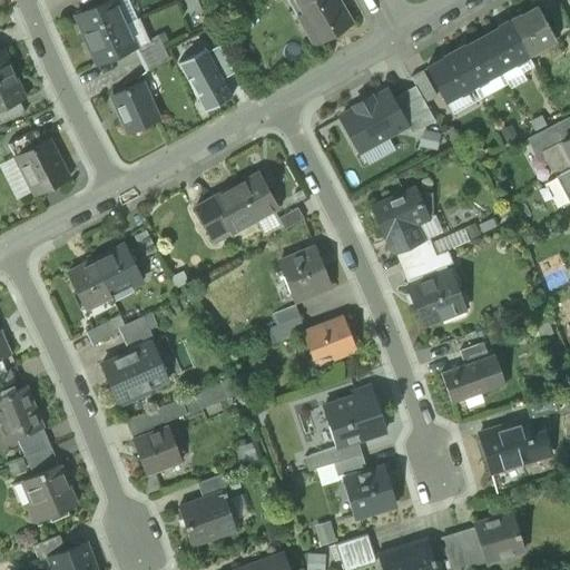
[(111,0),(109,1),(121,27),(125,26),(137,20),(128,0),(111,0)]
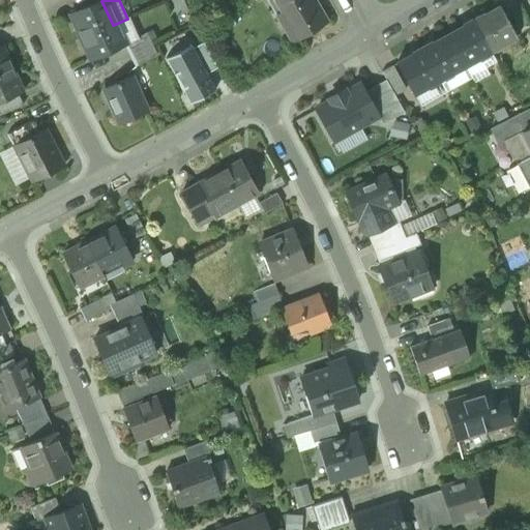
[(271,0),(295,40),(325,24),(311,0),(271,0)]
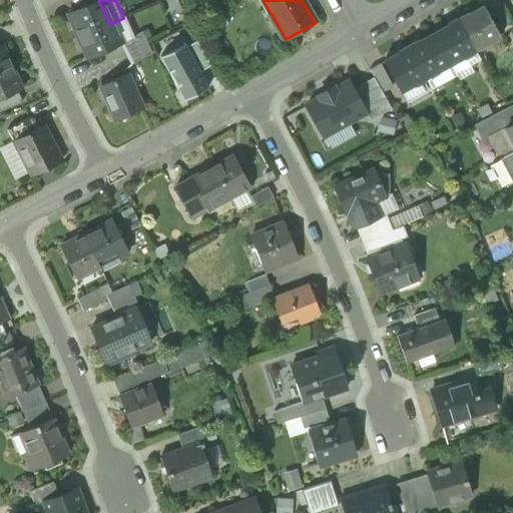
[(68,13),(79,38),(109,24),(98,1),(68,13)]
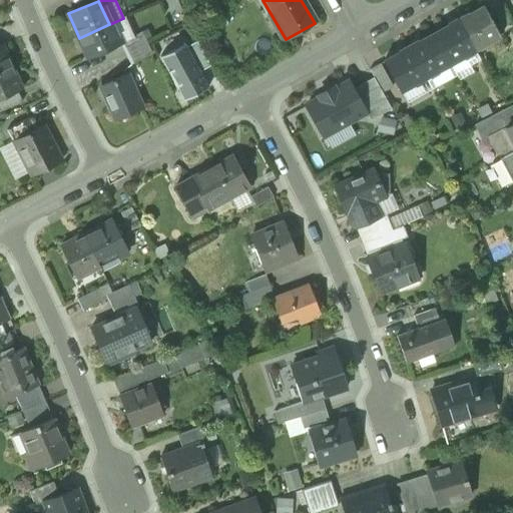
[(484,6),(459,20),(475,50),(500,36),(484,6)]
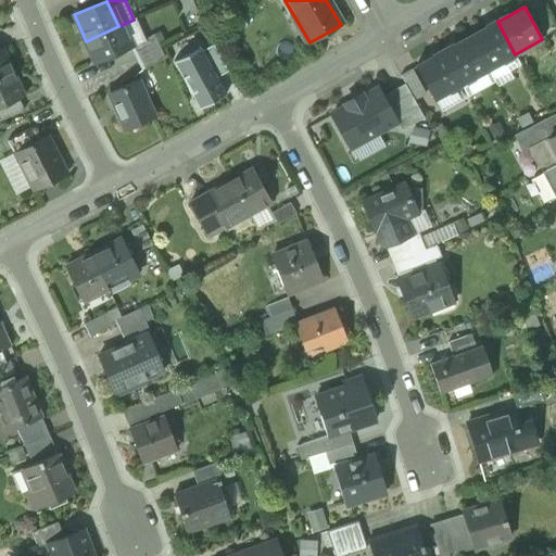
[(133,47),(146,41),(136,19),(134,20),(122,25),(131,47),(133,47)]
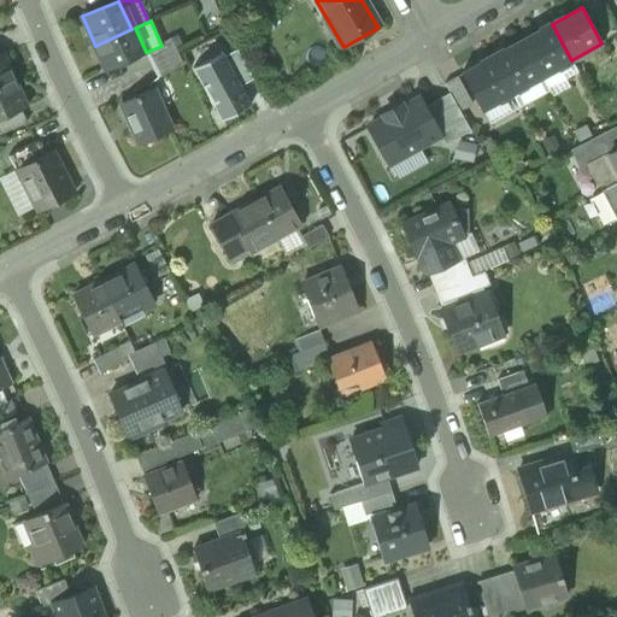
[(552,24),(522,41),(541,76),(571,60),(552,24)]
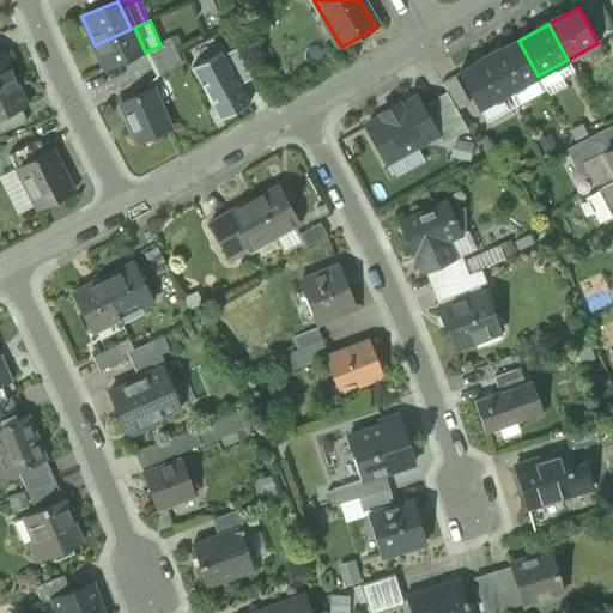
[(134,28),(131,29),(95,46),(105,70),(145,52),(134,28)]
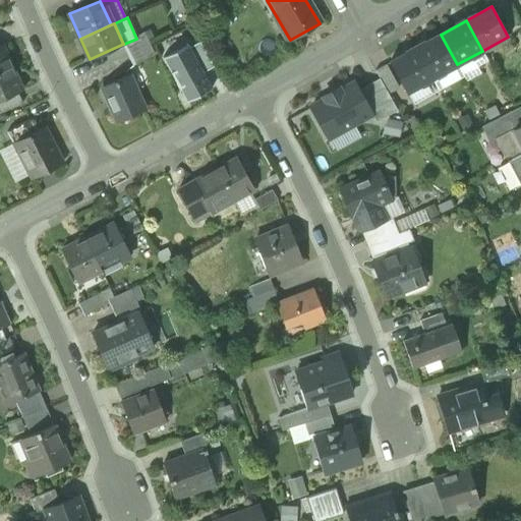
[(124,44),(129,55),(150,45),(145,35),(136,39),(124,44)]
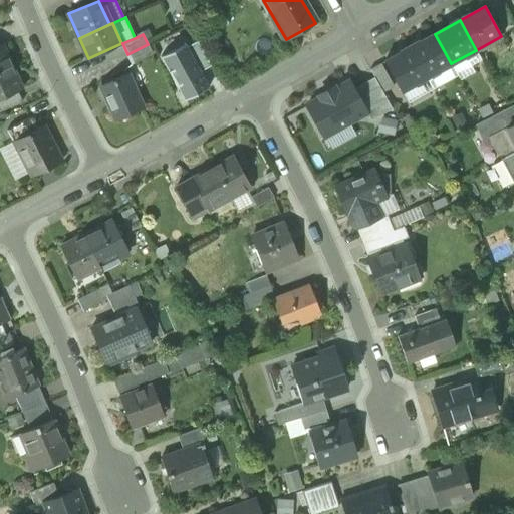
[(435,34),(411,47),(427,77),(451,63),(435,34)]
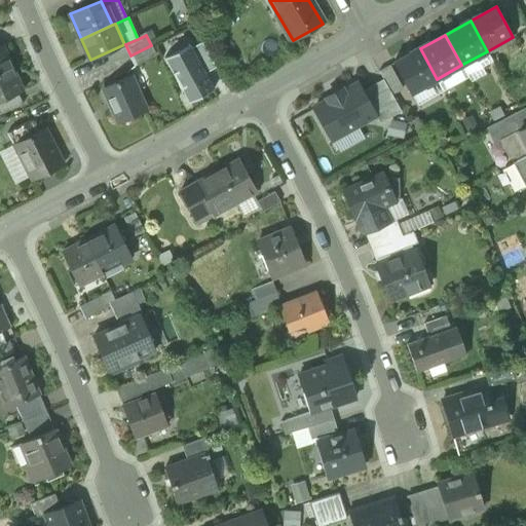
[(202,42),(191,48),(205,74),(216,68),(202,42)]
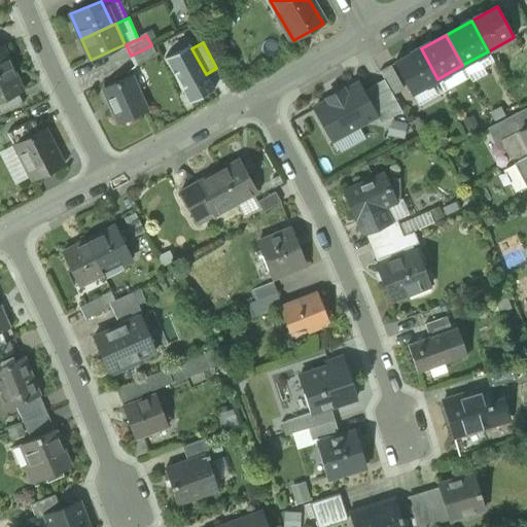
[(189,104),(214,90),(206,74),(191,48),(189,44),(165,59),(189,104)]
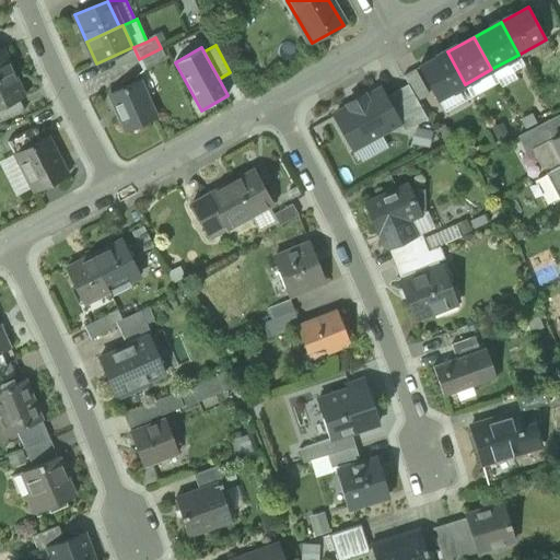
[(166,59),(161,48),(139,59),(144,70),(166,59)]
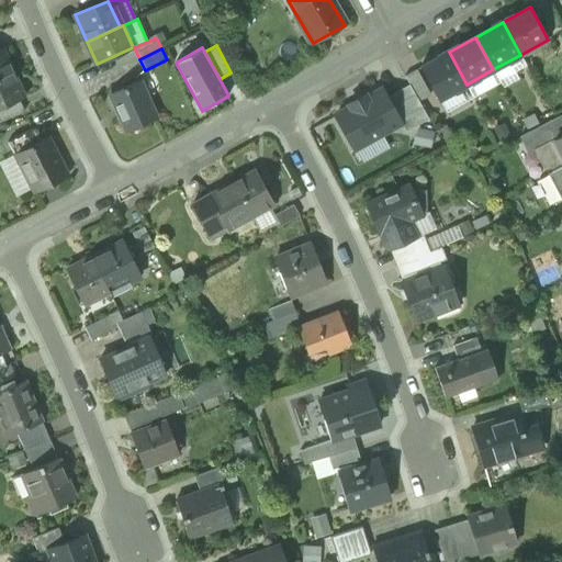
[(0,77),(12,72),(2,51),(0,51),(0,77)]
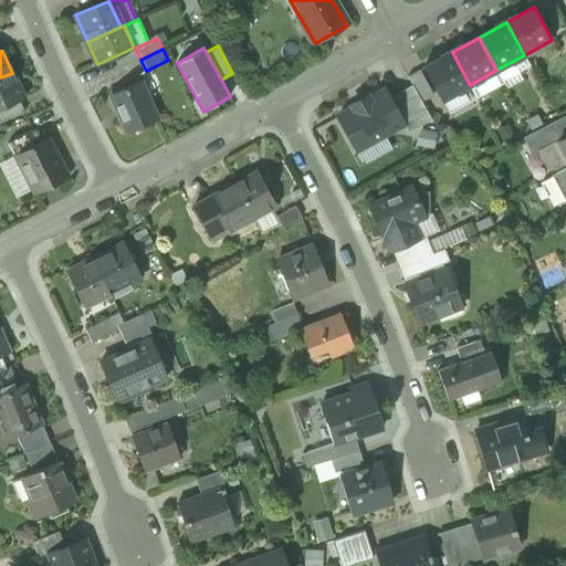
[(441,101),(470,85),(452,52),(423,67),(441,101)]
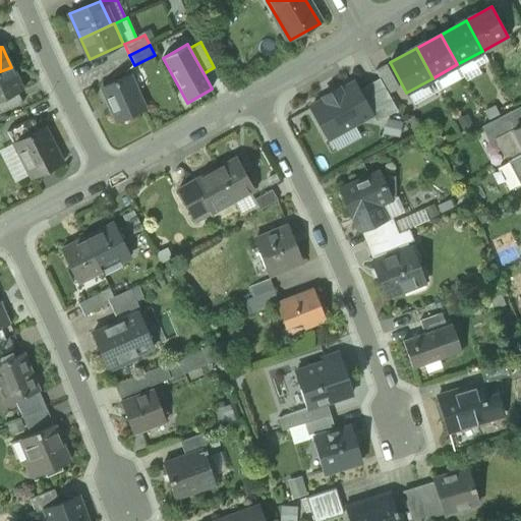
[(375,70),(380,78),(389,94),(399,88),(387,64),(375,70)]
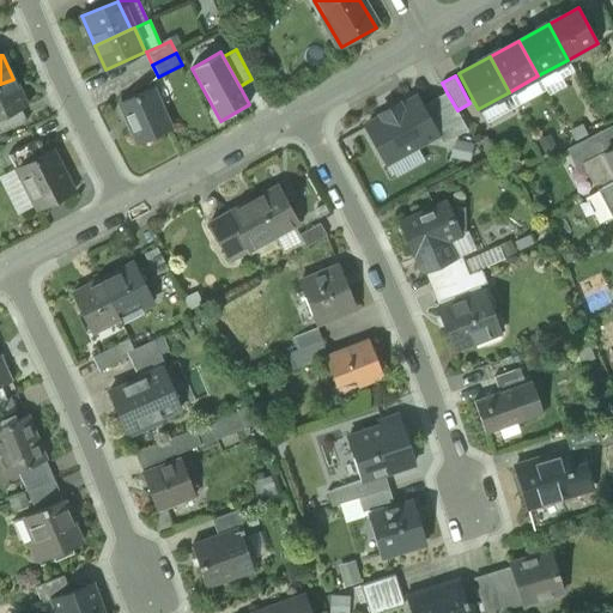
[(26,107),(13,79),(0,84),(0,119),(22,109),(26,107)]
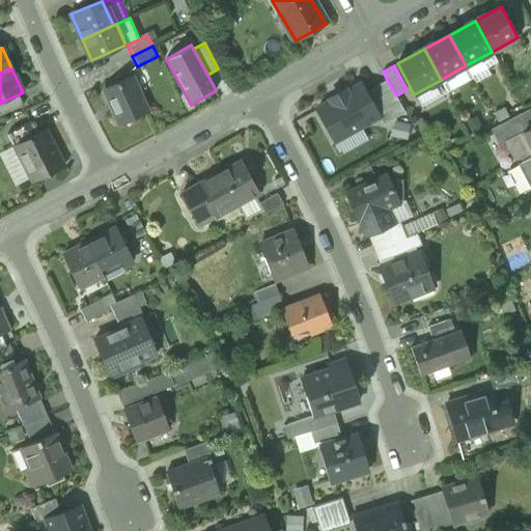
[(104,88),(120,124),(147,113),(131,77),(104,88)]
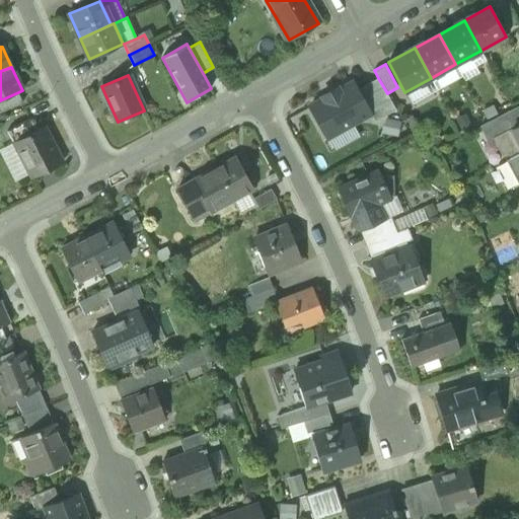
[(378,78),(357,90),(370,114),(374,122),(396,109),(387,93),(378,78)]
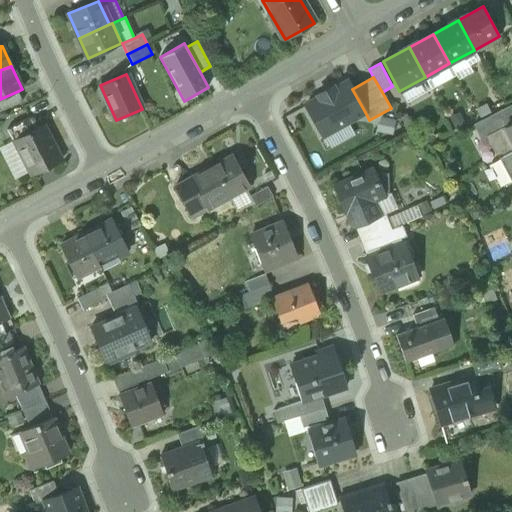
[(320,98),(305,106),(322,136),(323,135),(348,122),(365,112),(352,89),(348,82),(334,90),(332,87),(318,94),(320,98)]
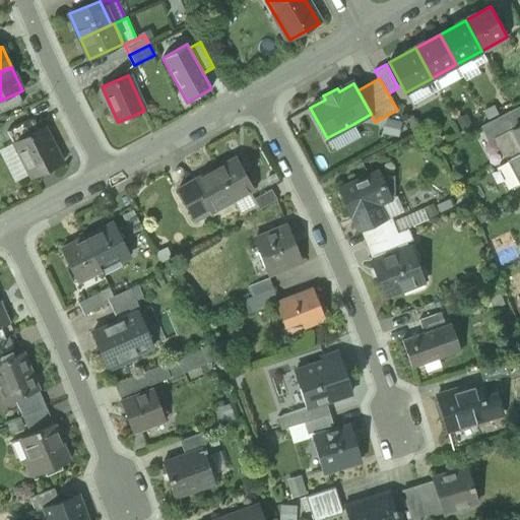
[(0,101),(0,110),(1,113),(22,103),(18,92),(0,101)]
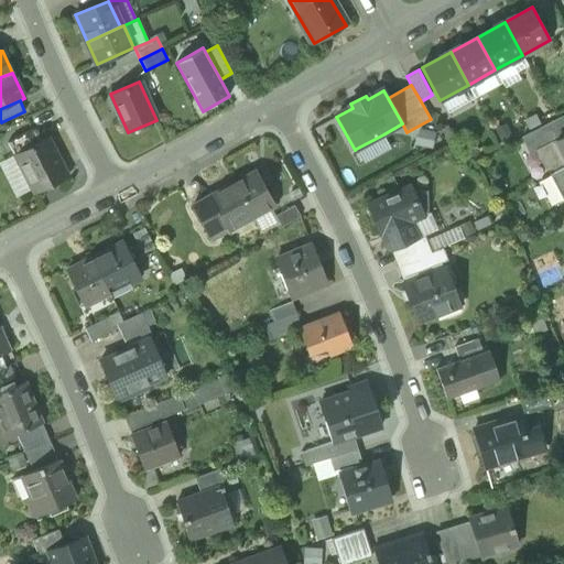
[(521,138),(530,153),(537,150),(555,140),(563,136),(563,116),(521,138)]
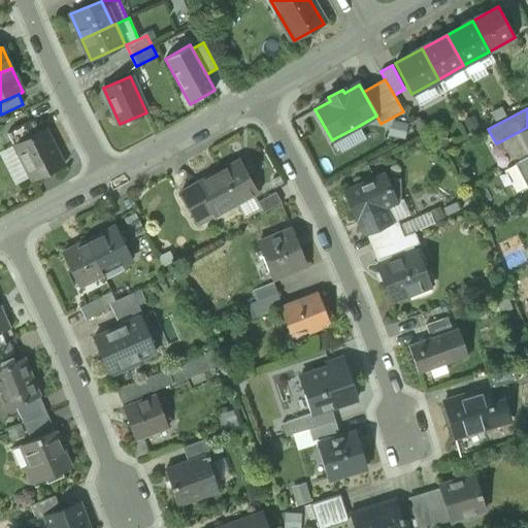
[(8,134),(13,144),(36,133),(31,122),(8,134)]
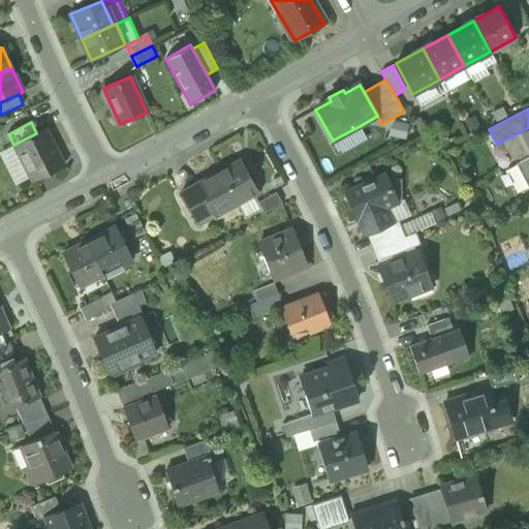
[(334,139),(342,154),(368,139),(360,126),(334,139)]
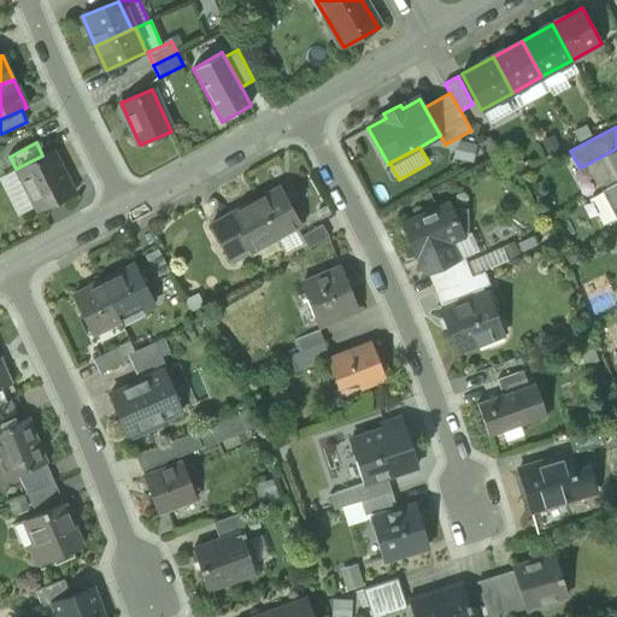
[(35,206),(37,211),(74,193),(53,151),(42,156),(16,169),(35,206)]
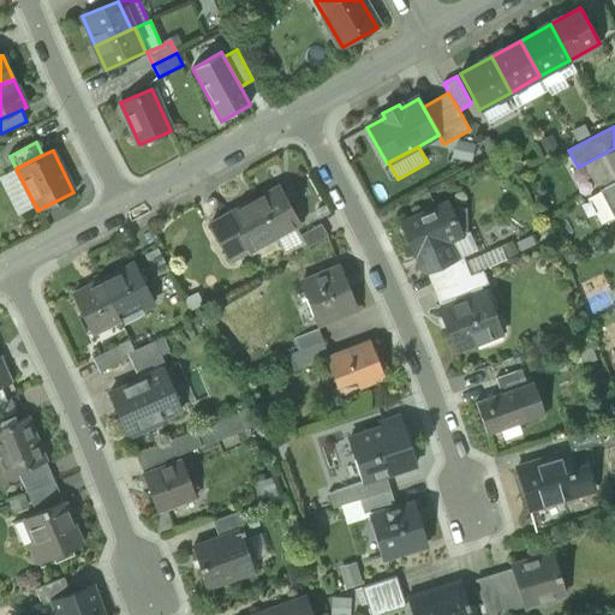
[(602,184),(614,177),(614,171),(605,153),(585,163),(597,185),(602,183),(602,184)]
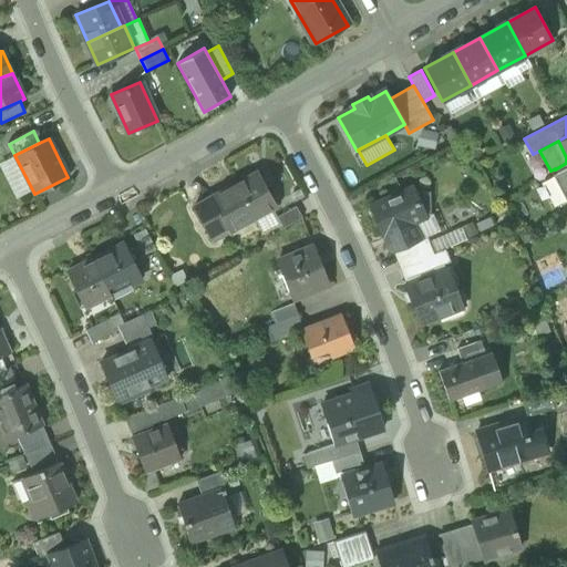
[(32,189),(14,155),(0,163),(0,166),(17,198),(32,189)]
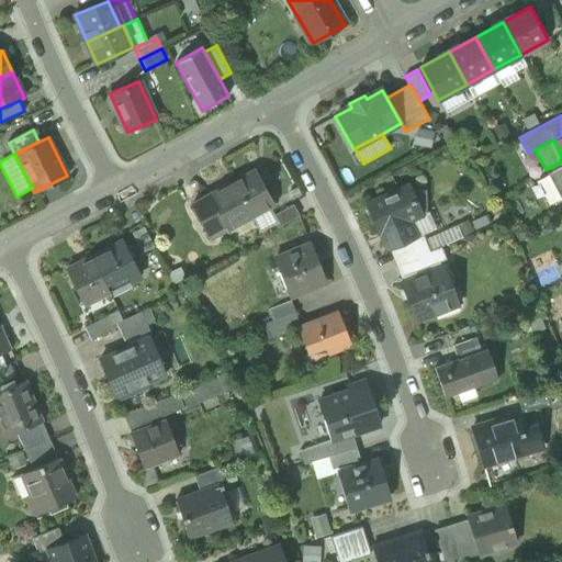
[(561,199),(561,198),(561,167),(548,175),(561,199)]
